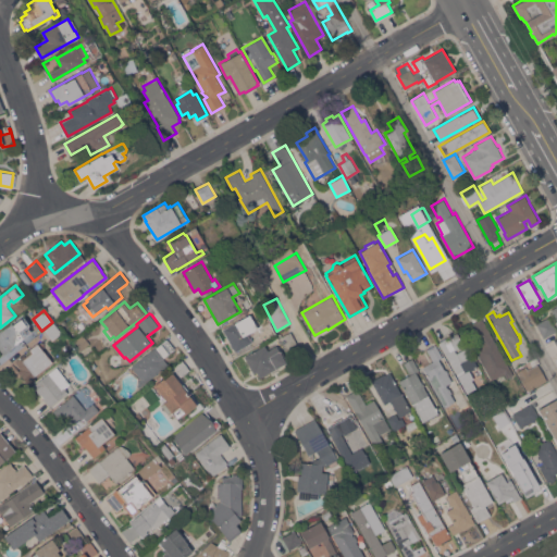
[(235,351),(222,329),(249,313),(258,327),(248,333),(252,342),(235,351)]
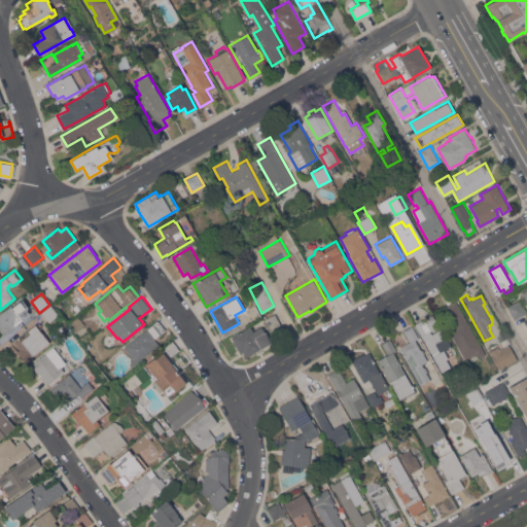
[(4,335),(0,328),(0,314),(21,297),(28,307),(27,309),(30,313),(14,325),(13,327),(4,335)]
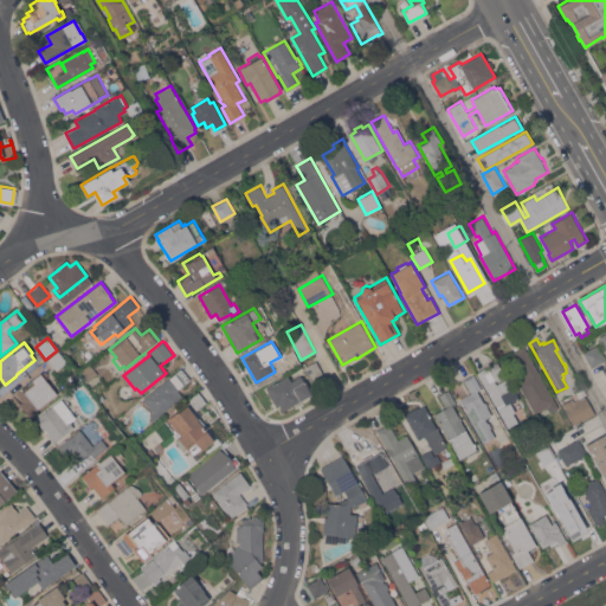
[(584,352),(597,343),(605,359),(592,367),(584,352)]
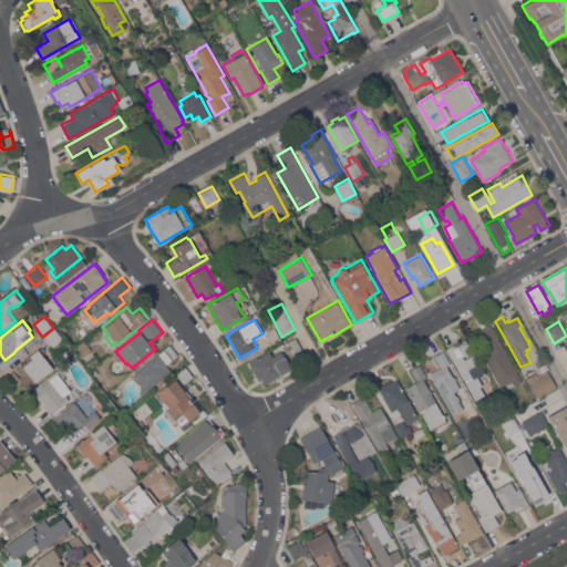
[(516,384),(513,380),(501,387),(483,354),(491,350),(478,329),(491,322),(523,381),(516,384)]
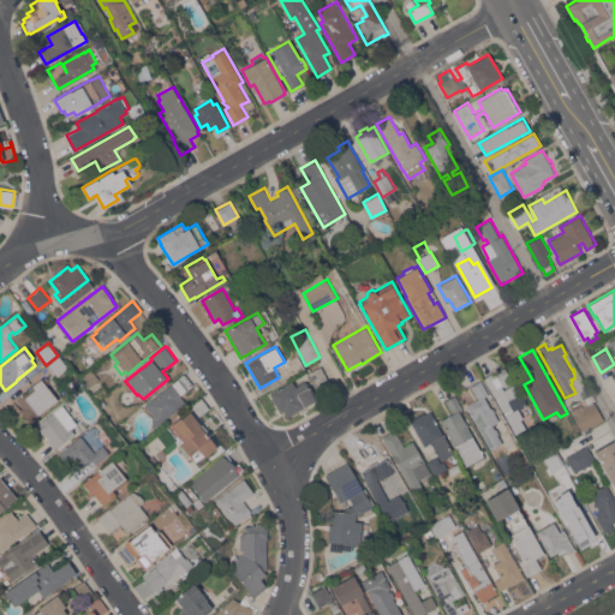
[(67,368),(58,375),(49,365),(59,357),(60,356),(69,366),(67,368)]
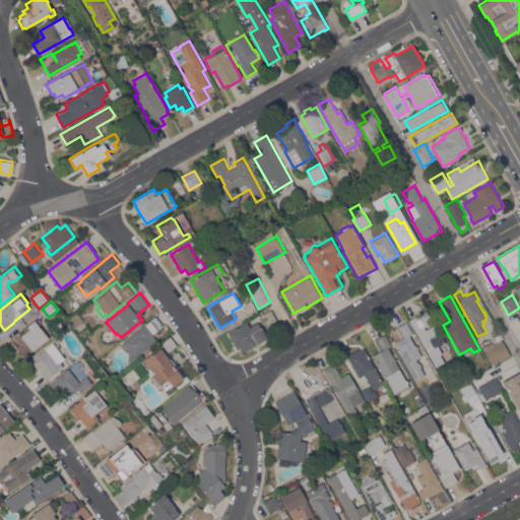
[(268,327),(261,315),(271,309),(278,322),(268,327)]
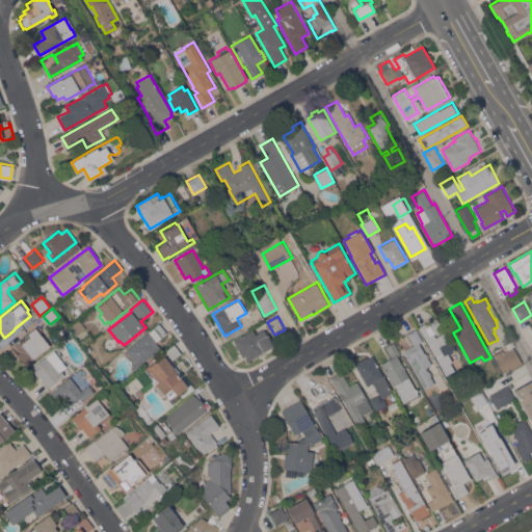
[(68,325),(78,317),(80,319),(86,327),(76,336),(69,327),(68,325)]
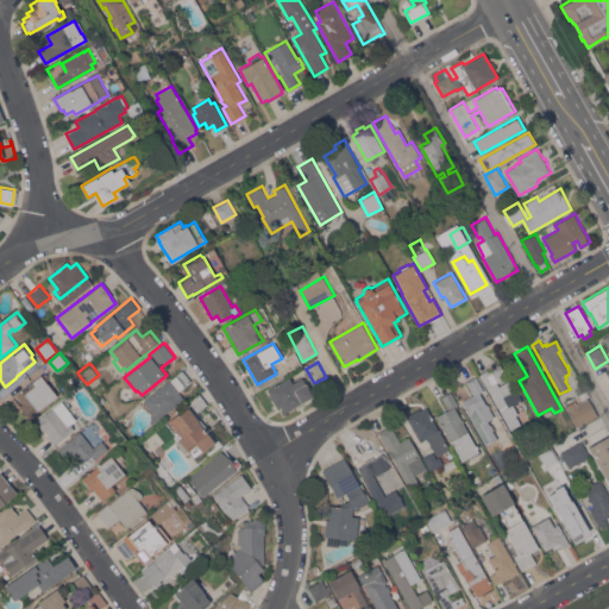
[(509,408),(508,406),(501,409),(488,387),(481,374),(500,363),(507,377),(497,382),(498,385),(512,378),(523,400),(509,408)]
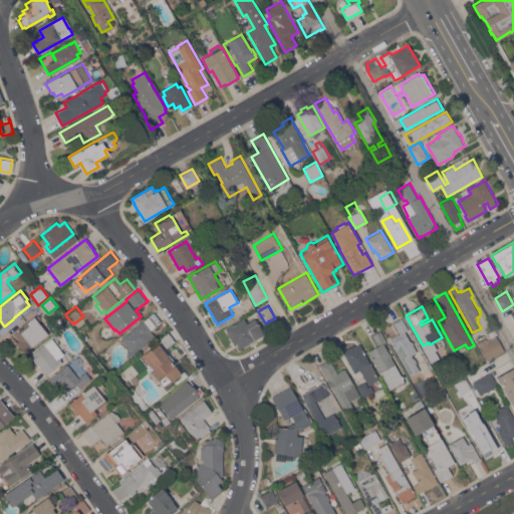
[(131,349),(121,337),(131,330),(130,329),(134,326),(134,327),(143,319),(144,320),(154,312),(162,321),(151,329),(155,335),(152,337),(153,338),(129,357),(126,355),(127,351),(131,349)]
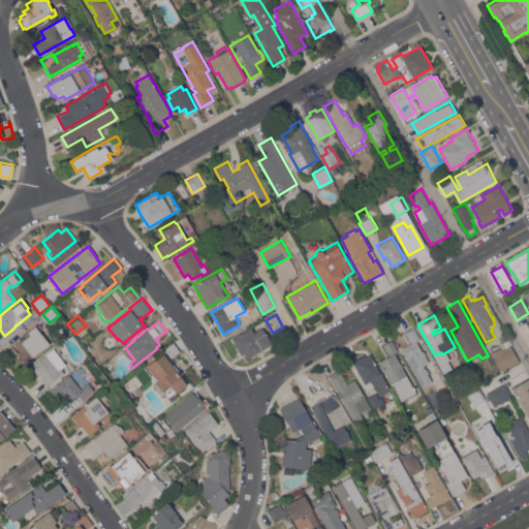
[(50,343),(40,350),(29,360),(30,360),(26,363),(17,352),(20,349),(13,342),(23,335),(23,336),(28,332),(28,331),(35,324),(50,343)]
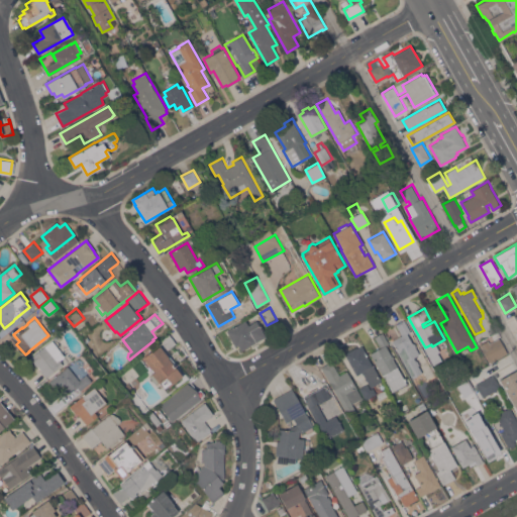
[(226,330),(245,319),(248,324),(256,320),(256,321),(259,320),(266,333),(265,334),(266,336),(256,341),(257,343),(253,345),(251,343),(240,349),(237,344),(235,345),(226,330)]
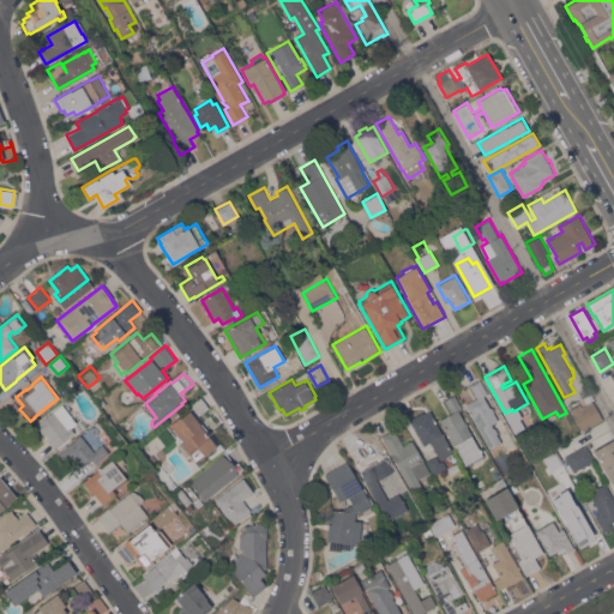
[(491,449),(473,416),(467,404),(477,397),(470,385),(480,379),(488,393),(483,395),(489,407),(491,405),(492,407),(493,407),(494,410),(493,410),(499,420),(492,423),(494,427),(495,427),(498,432),(497,433),(501,441),(491,447),(491,449)]
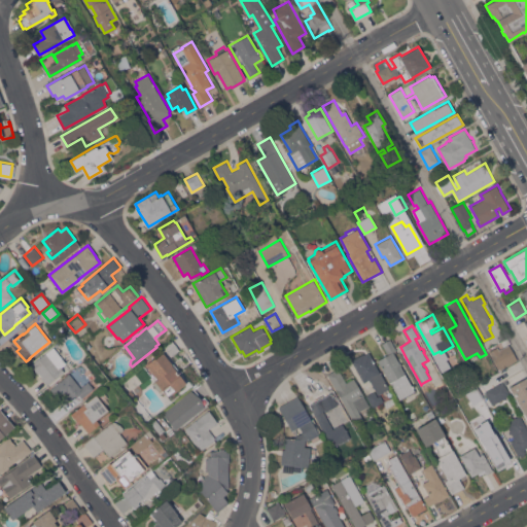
[(79,337),(89,330),(93,336),(83,343),(79,337)]
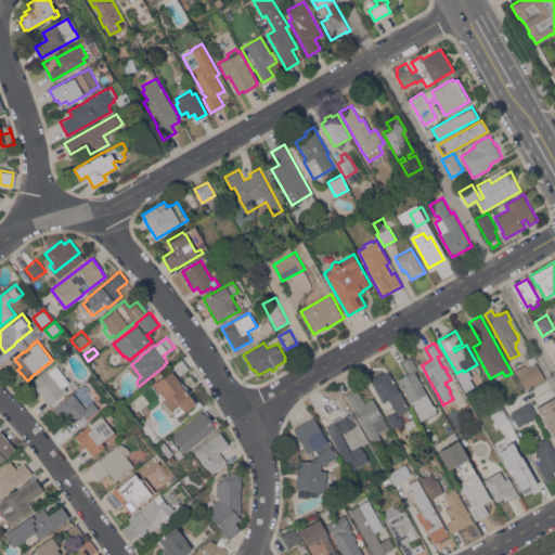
[(398,378),(409,373),(402,361),(411,356),(417,369),(414,370),(421,382),(423,382),(424,384),(423,384),(427,392),(437,412),(422,421),(412,401),(411,402),(398,378)]
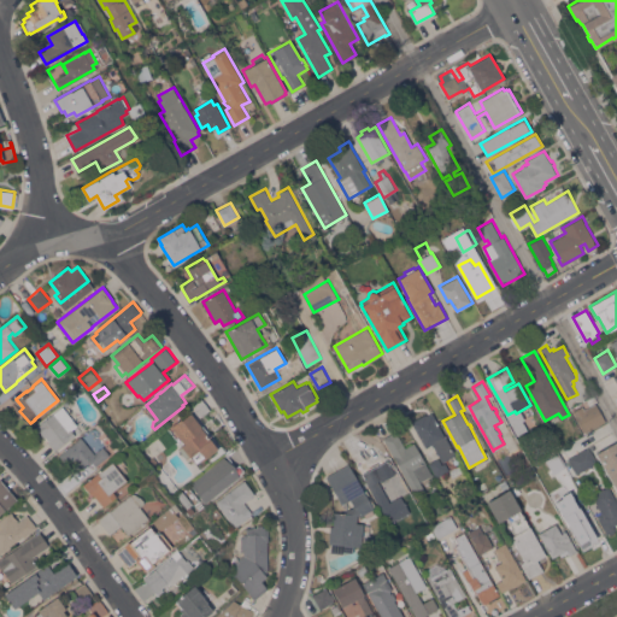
[(573,411),(582,405),(580,401),(591,395),(595,403),(597,403),(606,419),(586,432),(573,411)]
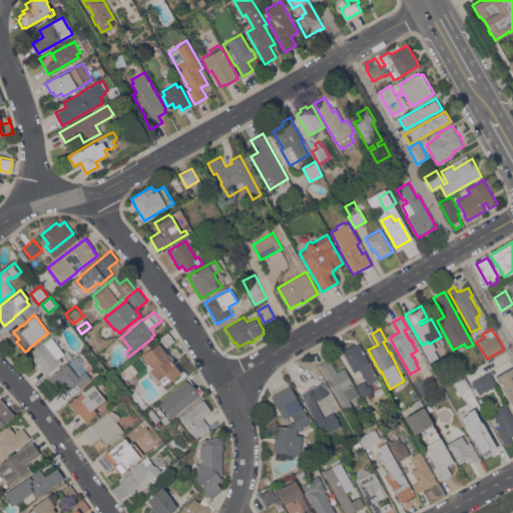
[(158,338),(167,331),(175,341),(165,348),(158,338)]
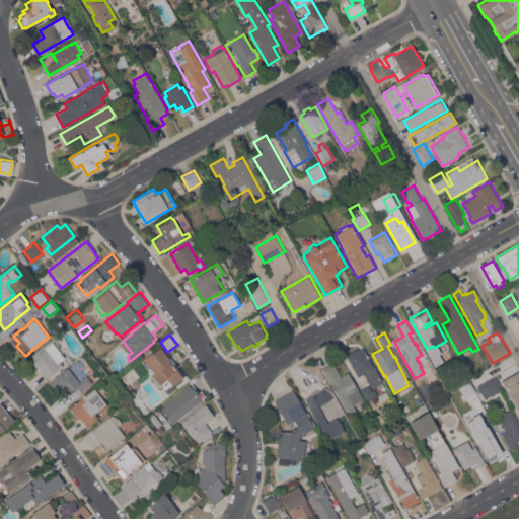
[(65,357),(60,361),(64,365),(61,368),(60,367),(47,378),(30,358),(32,356),(32,357),(53,341),(65,357)]
